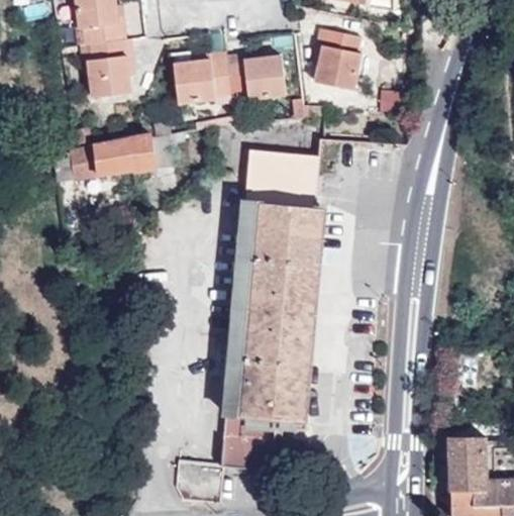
[(118,39),(114,4),(113,0),(74,0),(78,27),(81,26),(83,43),(88,42),(118,39)]
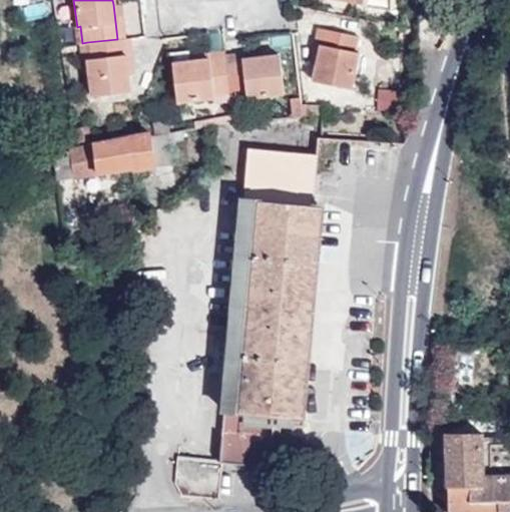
[(122,38),(118,3),(113,4),(117,39),(122,38)]
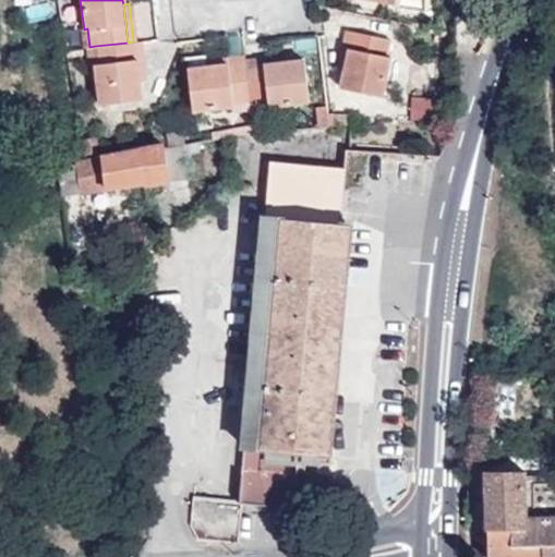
[(89,47),(87,28),(84,29),(79,29),(81,48),(85,47),(89,47)]
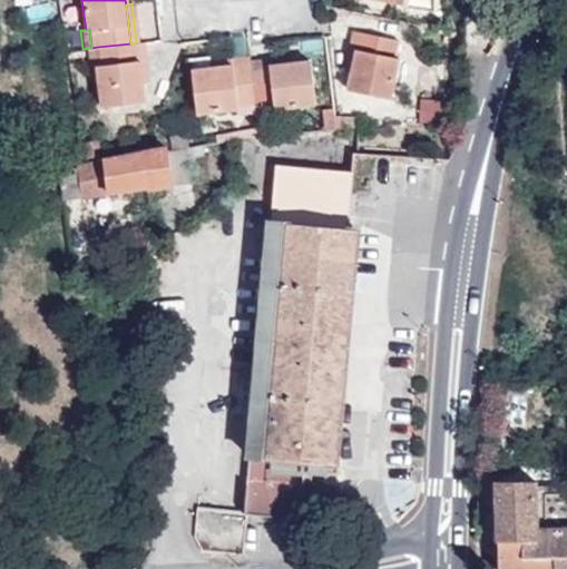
[(349,70),(358,31),(352,30),(344,69),(349,70)]
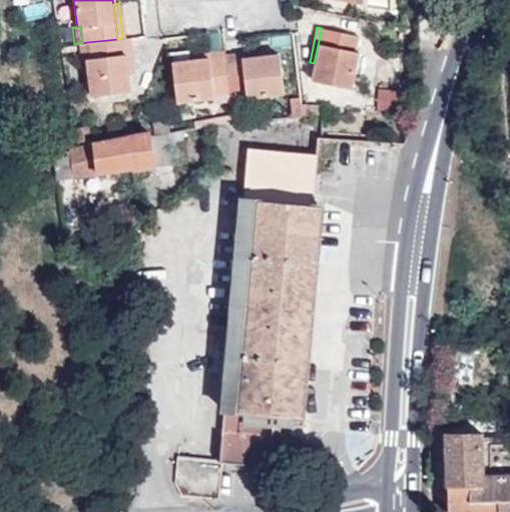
[(349,87),(357,51),(352,50),(355,36),(322,28),(314,63),(311,79),(349,87)]
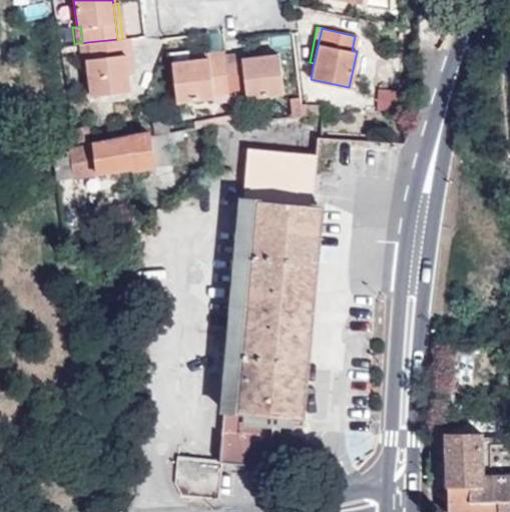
[(131,71),(127,37),(122,38),(126,72),(131,71)]
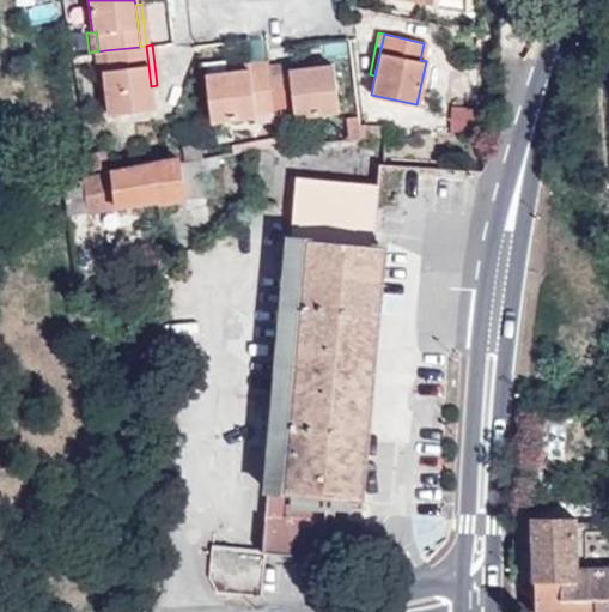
[(151,86),(146,46),(140,47),(104,50),(107,70),(102,70),(105,114),(153,108),(151,86)]
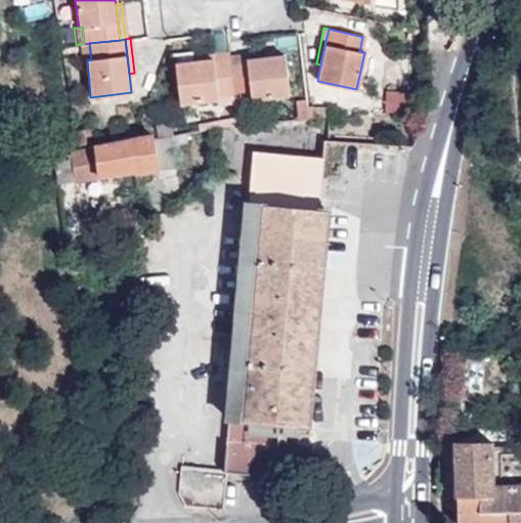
[(91,59),(89,43),(84,44),(80,44),(82,60),(87,59),(91,59)]
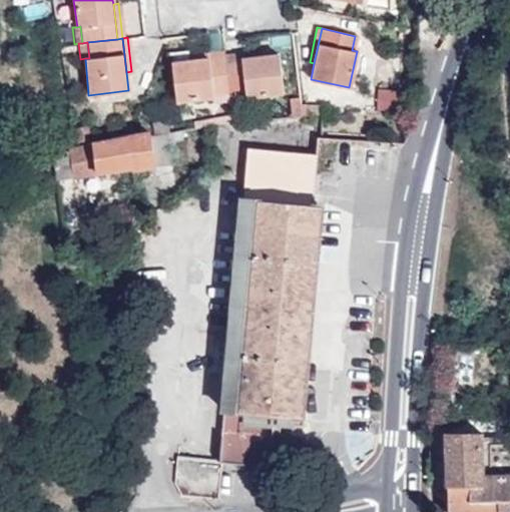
[(260,56),(259,49),(223,53),(224,56),(224,60),(260,56)]
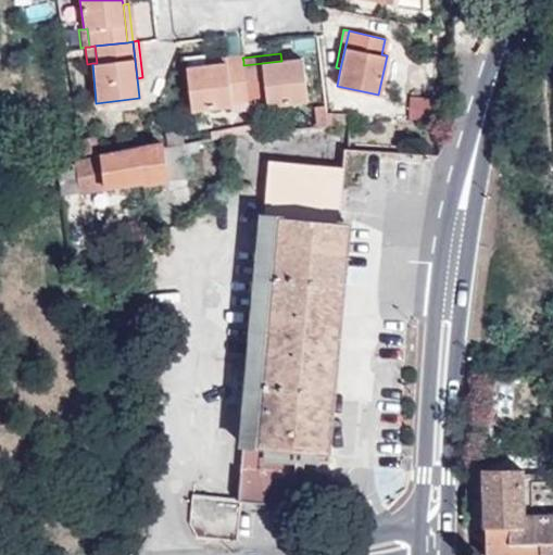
[(243,61),(242,58),(242,54),(203,58),(204,65),(243,61)]
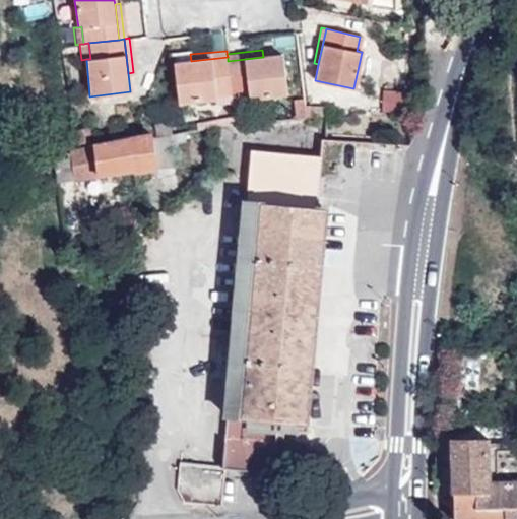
[(285,94),(281,55),(263,57),(228,61),(231,92),(232,98),(248,95),(249,99),(285,94)]
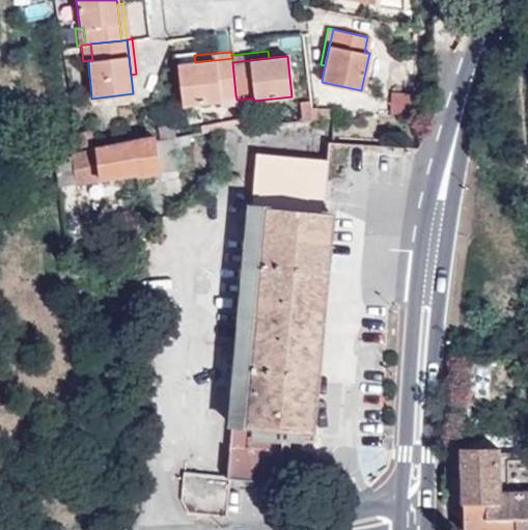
[(235,94),(232,62),(232,58),(195,62),(177,63),(182,105),(219,100),(219,95),(235,94)]
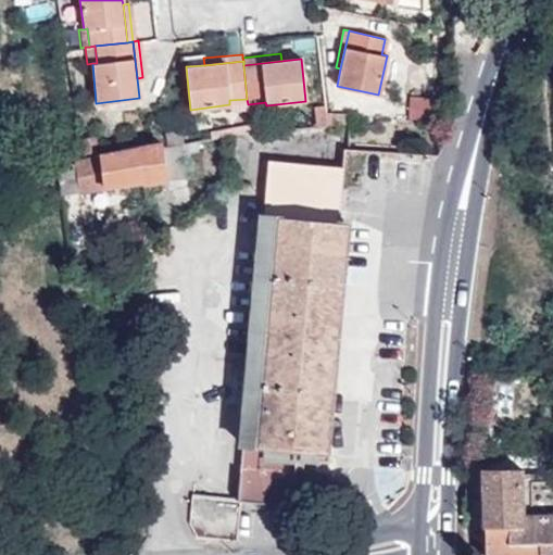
[(429,98),(406,96),(405,118),(427,120),(429,98)]
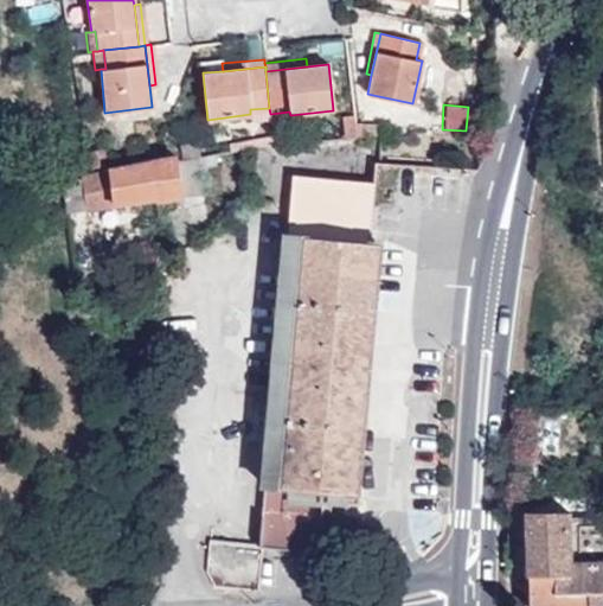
[(270,114),(269,108),(250,109),(250,114),(250,117),(270,115),(270,114)]
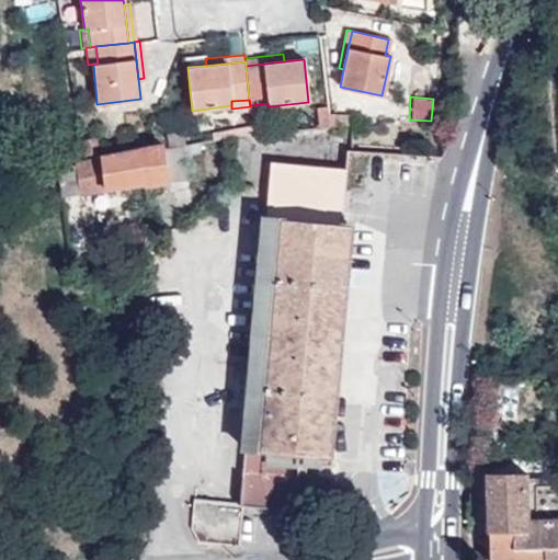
[(268,103),(250,105),(250,106),(251,113),(269,111),(269,106),(268,103)]
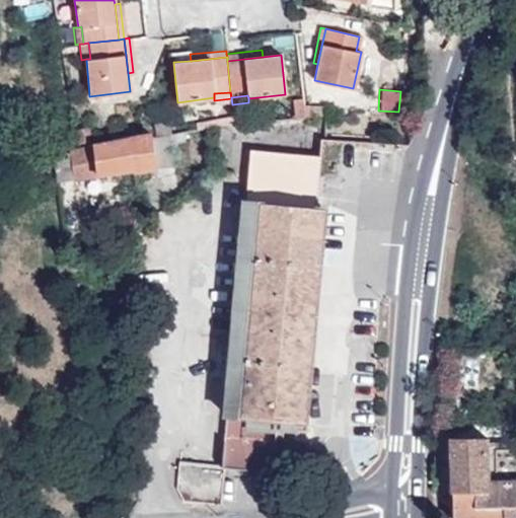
[(303,116),(301,97),(291,98),(293,117),(303,116)]
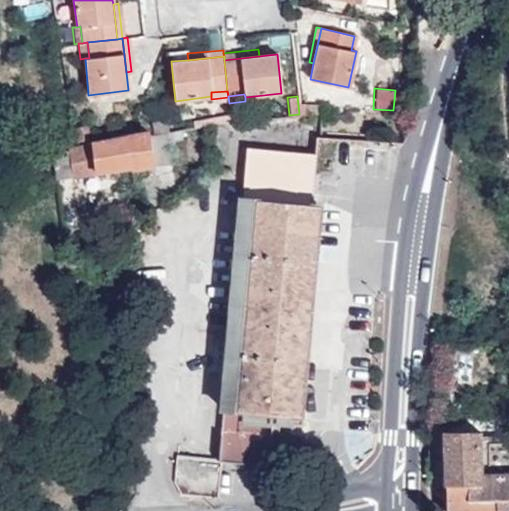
[(302,113),(319,112),(318,104),(303,102),(302,113)]
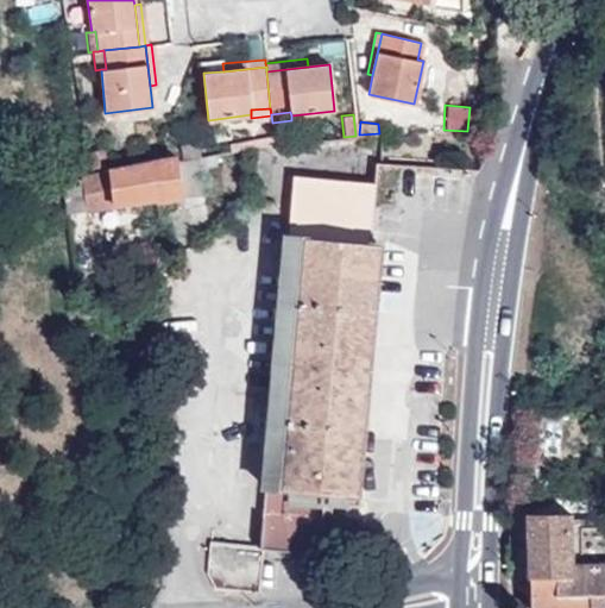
[(229,142),(229,149),(272,143),(272,137),(229,142)]
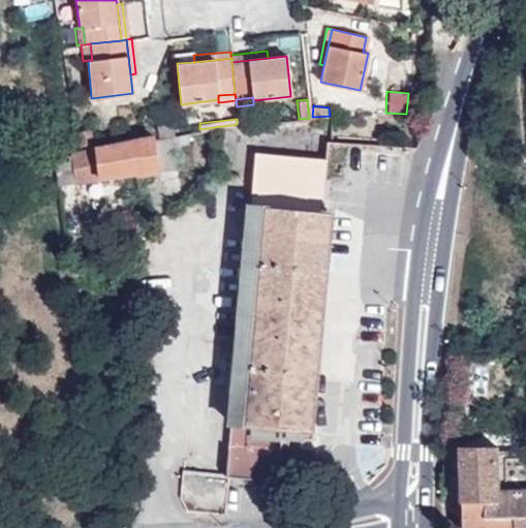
[(155,125),(156,136),(171,134),(173,133),(172,123),(155,125)]
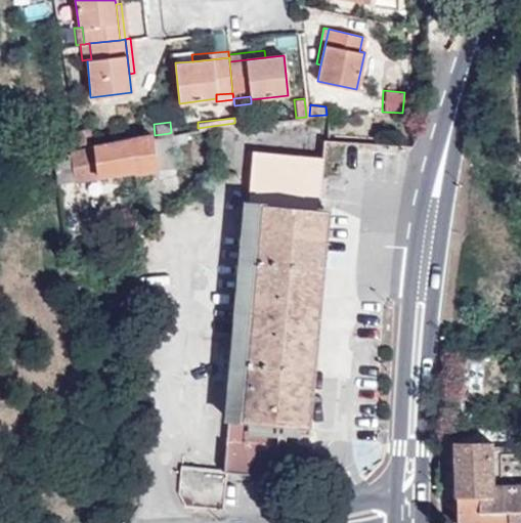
[(174,166),(169,133),(155,135),(152,135),(158,169),(174,166)]
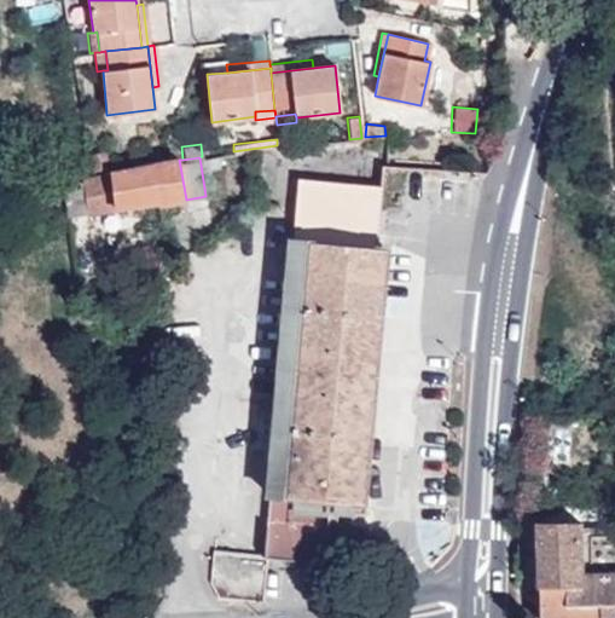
[(186,200),(179,160),(59,183),(64,217),(186,200)]
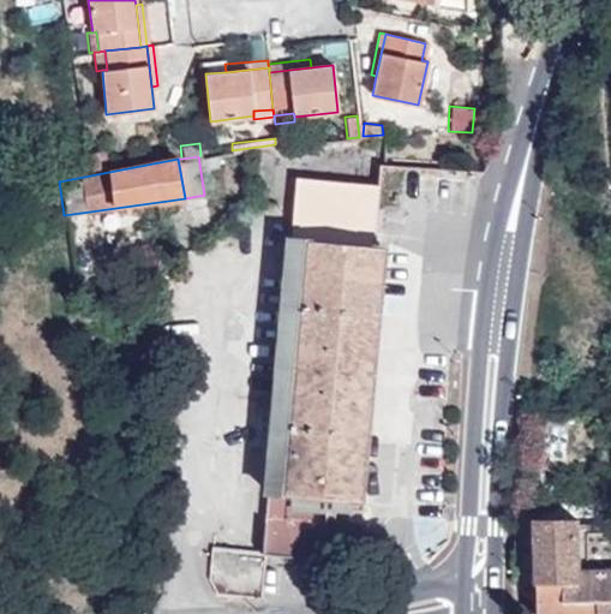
[(261,565),(261,592),(276,594),(281,546),(316,549),(360,554),(397,179),(311,170),(275,546),(259,544),(261,565)]
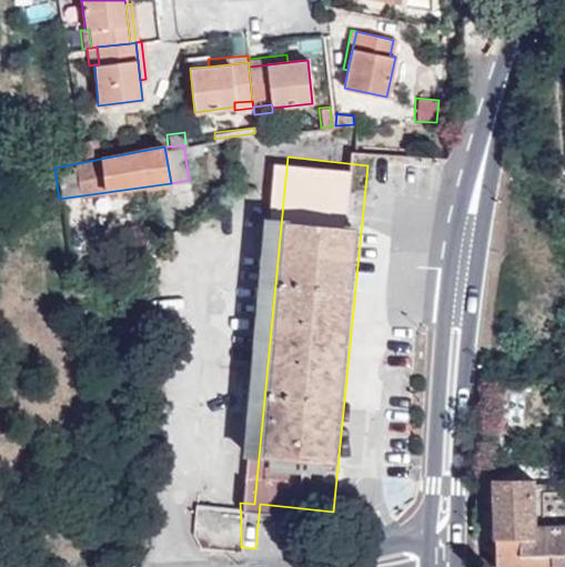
[(543,493),(564,493),(564,476),(496,474),(497,534),(541,534),(543,493)]
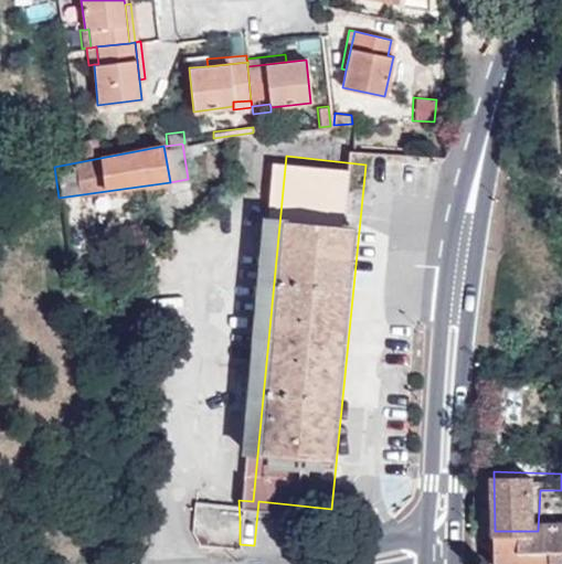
[(561,563),(561,490),(540,490),(538,531),(495,531),(491,531),(495,562),(548,562),(547,563),(561,563)]
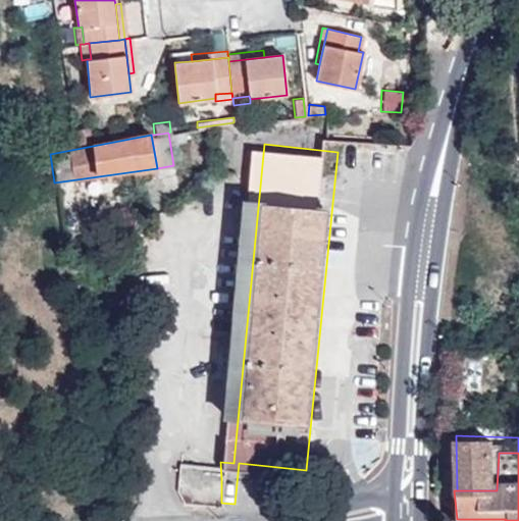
[(202,501),(221,503),(221,479),(220,462),(193,459),(190,486),(202,501)]
